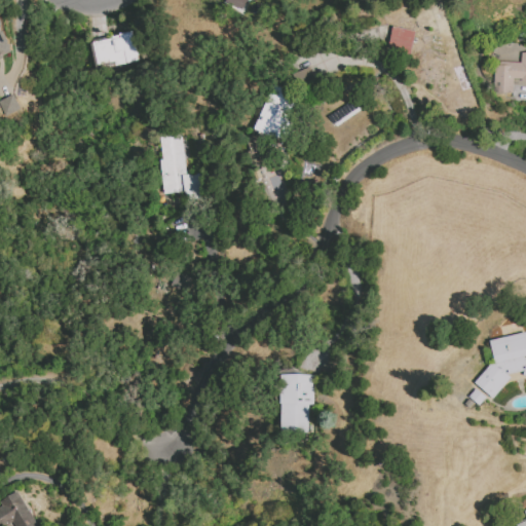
[(224,0),(224,1),(241,9),(246,0),(224,0)]
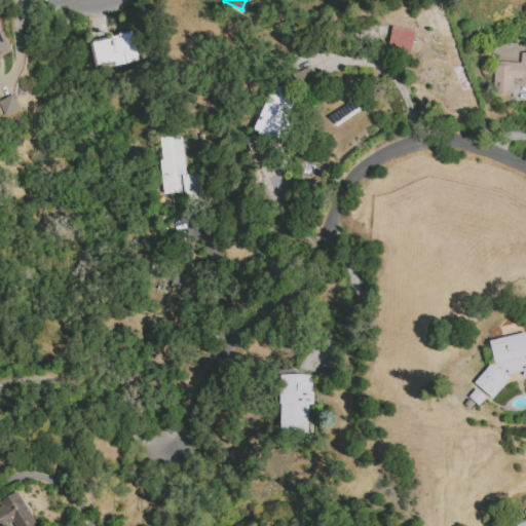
[(388,47),(411,49),(413,29),(390,27),(388,47)]
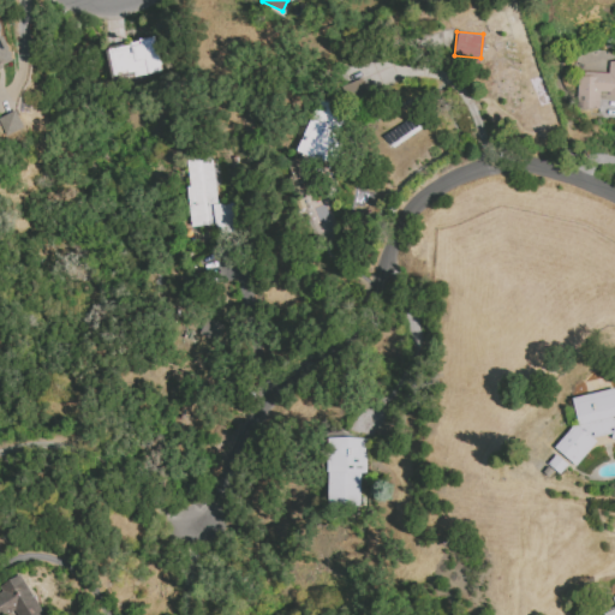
[(0,65),(13,59),(0,33),(0,65)]
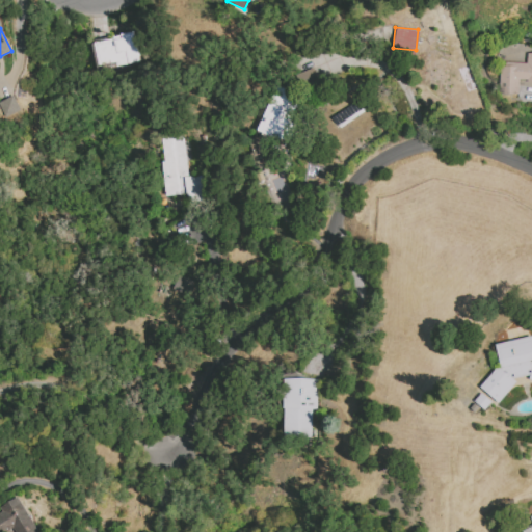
[(138,62),(133,33),(92,41),(97,65),(114,62),(115,67),(138,62)]
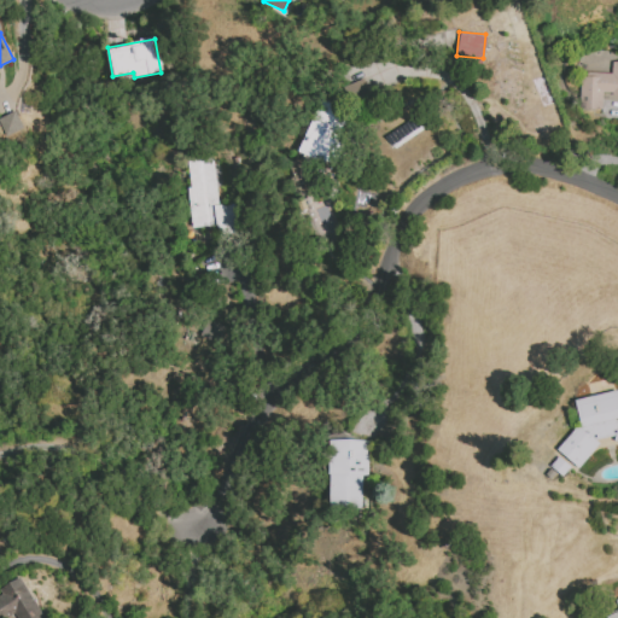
[(578,109),(600,110),(601,91),(616,98),(617,97),(617,60),(612,62),(611,74),(586,73),(579,85),(578,109)]
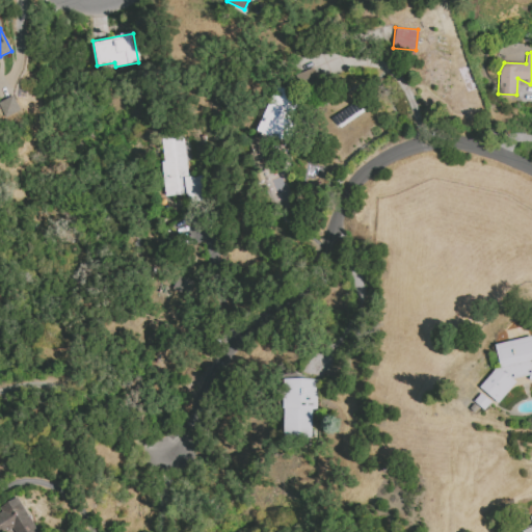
[(302,86),(317,79),(311,68),(296,76),(302,86)]
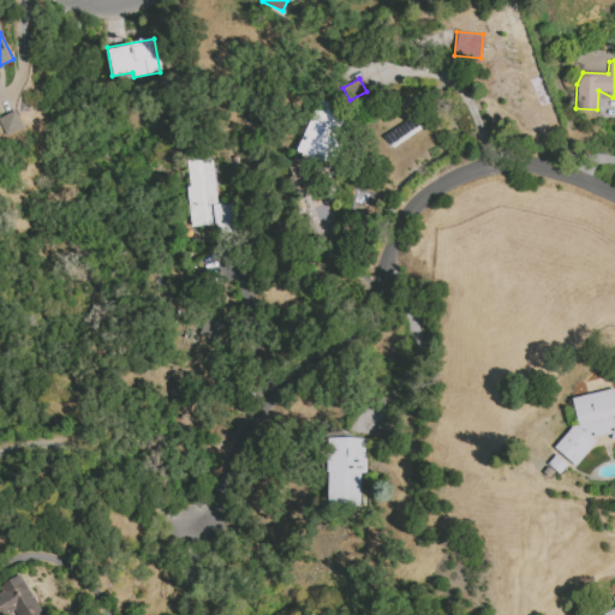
[(297,150),(330,165),(352,113),(317,100),(297,150)]
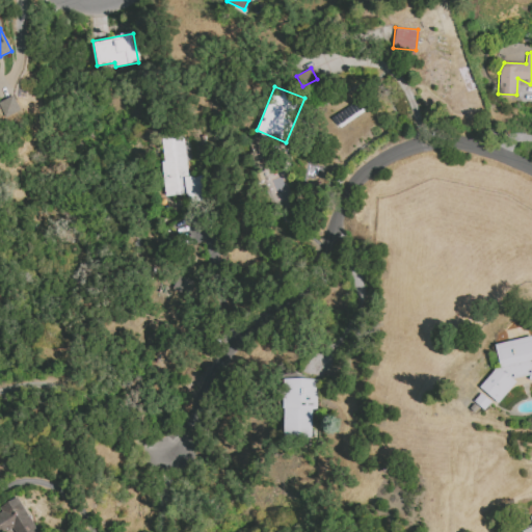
[(0,107),(4,116),(19,110),(12,96),(0,101),(0,107)]
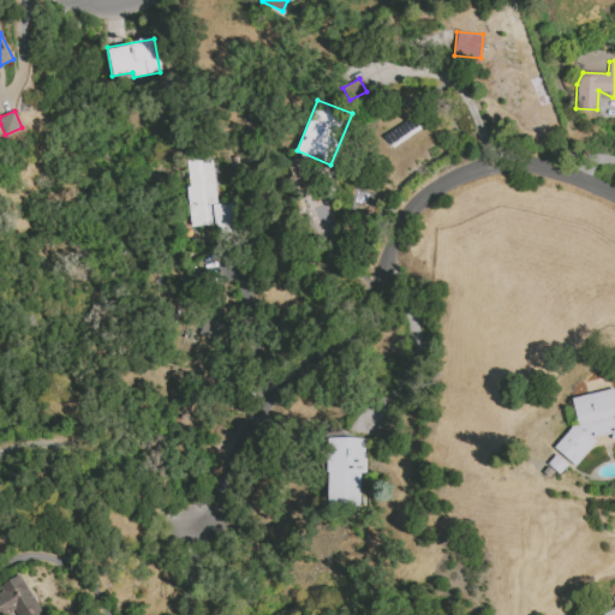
[(191,226),(216,225),(218,232),(233,230),(232,203),(216,204),(215,186),(220,186),(219,167),(212,167),(210,156),(185,159),(191,226)]
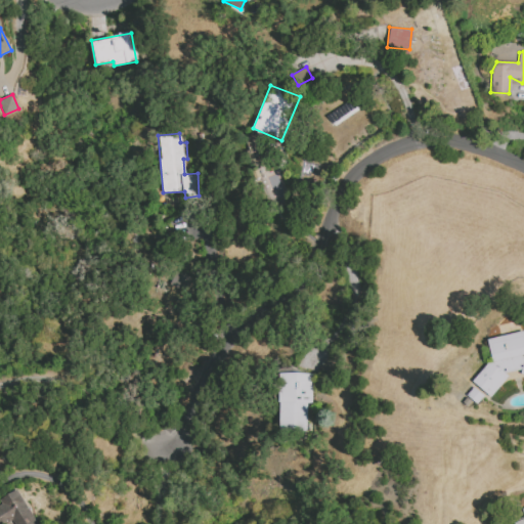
[(191,278),(173,271),(168,285),(186,292),(191,278)]
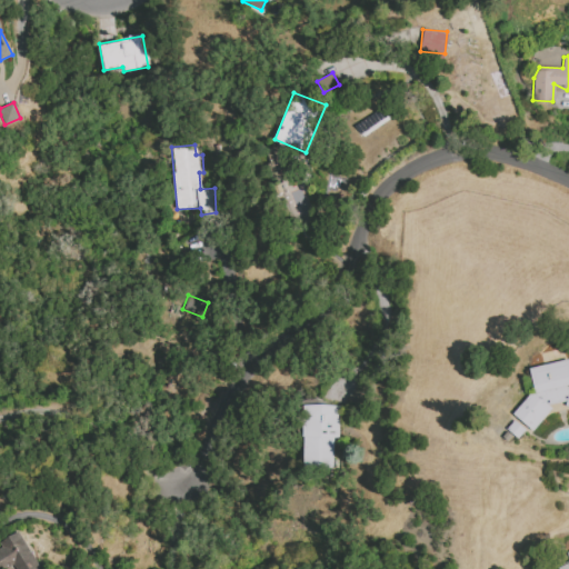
[(568,365),(568,359),(528,368),(533,393),(528,395),(512,415),(532,431),(549,409),(548,403),(565,400),(566,408),(568,408),(568,365)]
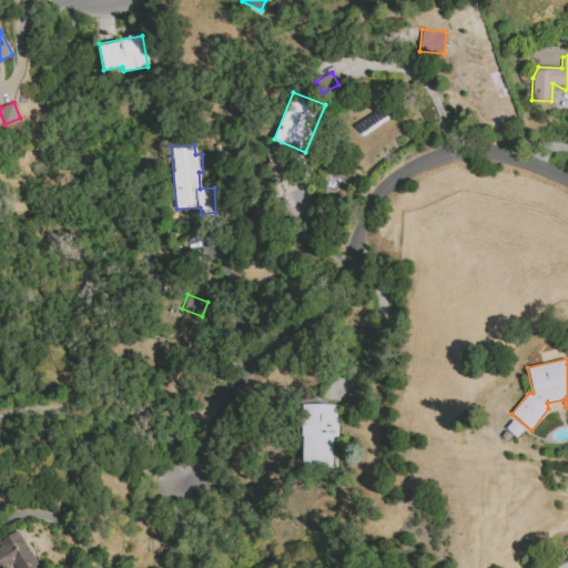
[(338,405),(303,404),(302,465),(332,466),(332,437),(337,437),(338,405)]
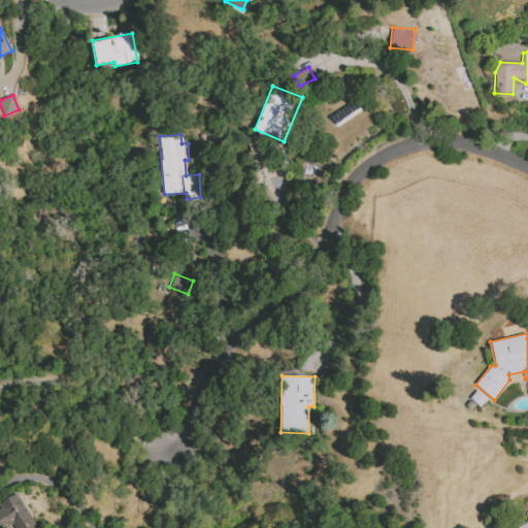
[(37,527),(17,493),(0,502),(0,505),(1,507),(0,508),(0,527),(10,522),(13,527),(37,527)]
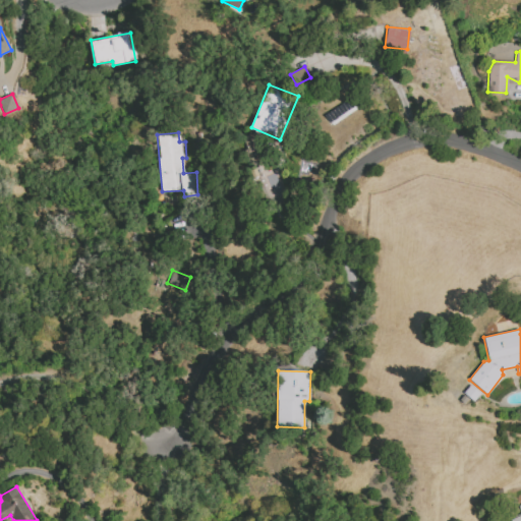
[(520,520),(520,504),(518,506),(520,513),(520,514),(511,519),(511,520),(520,520)]
